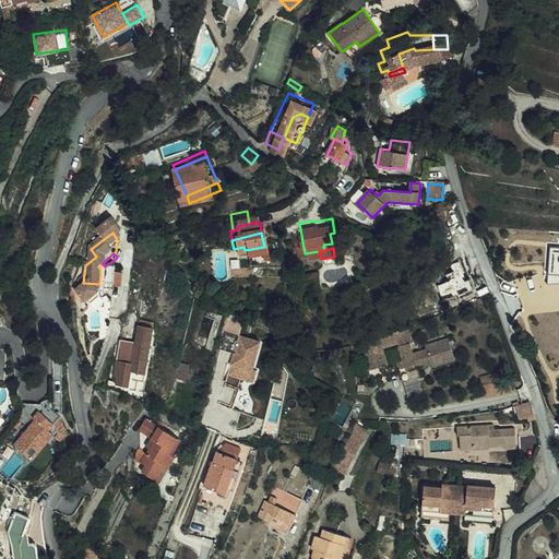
[(98,285),(99,284),(83,283),(78,282),(76,296),(71,299),(74,304),(67,310),(76,323),(79,322),(88,313),(91,312),(88,309),(92,307),(93,302),(106,304),(107,287),(102,287),(100,287),(99,287),(99,286),(98,285)]
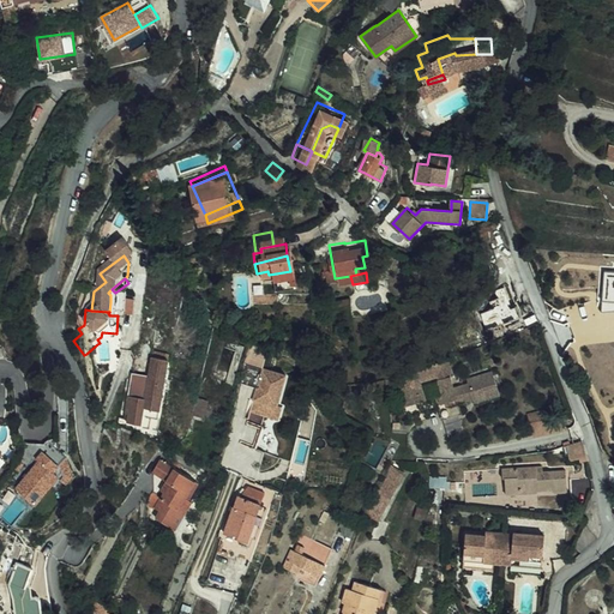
[(101,349),(97,344),(86,354),(90,357),(101,349)]
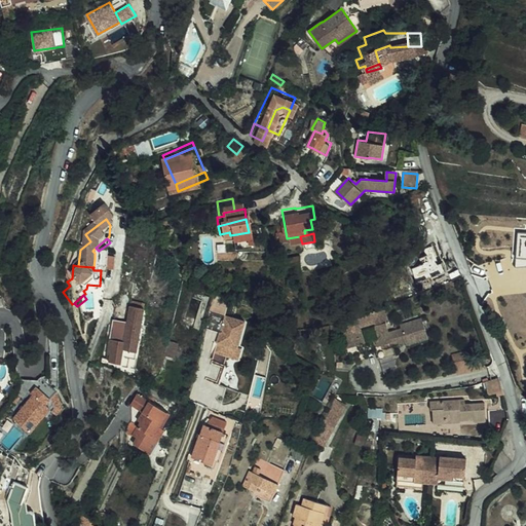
[(216,352),(228,355),(239,359),(241,354),(235,352),(237,346),(245,321),(212,311),(207,328),(222,332),(216,352)]
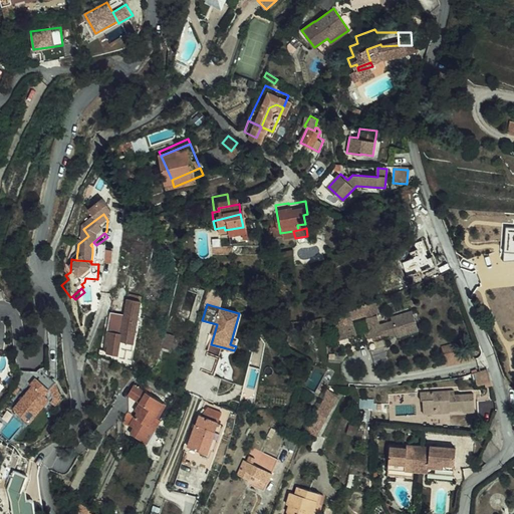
[(103,355),(101,362),(112,365),(120,367),(121,360),(127,362),(130,355),(142,308),(127,305),(122,325),(109,321),(104,341),(101,355),(103,355)]
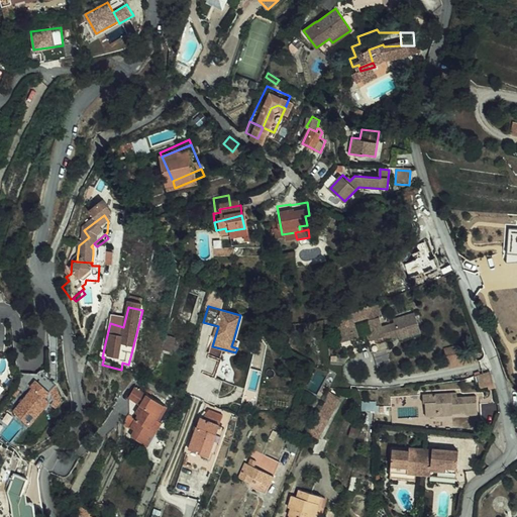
[(382,358),(380,348),(393,344),(396,343),(397,347),(413,342),(407,323),(387,328),(388,333),(375,336),(373,327),(362,330),(365,343),(359,344),(365,364),(382,358)]
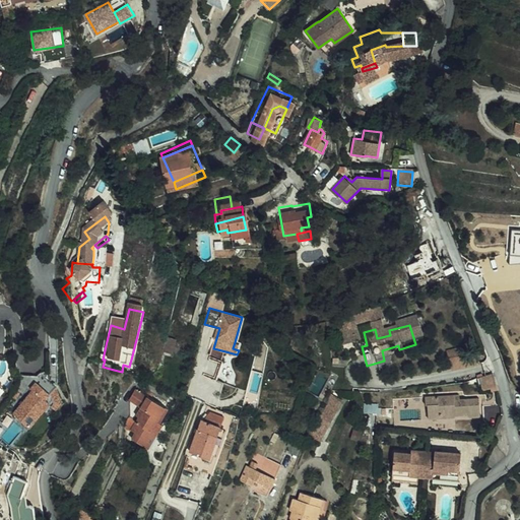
[(335,353),(352,349),(349,337),(332,342),(335,353)]
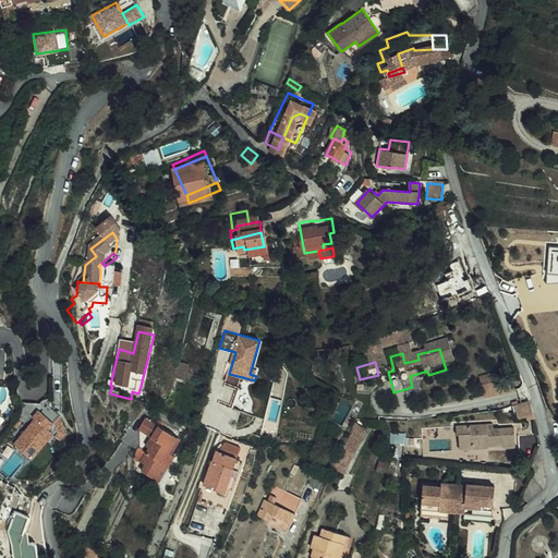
[(183,387),(187,372),(179,370),(174,385),(183,387)]
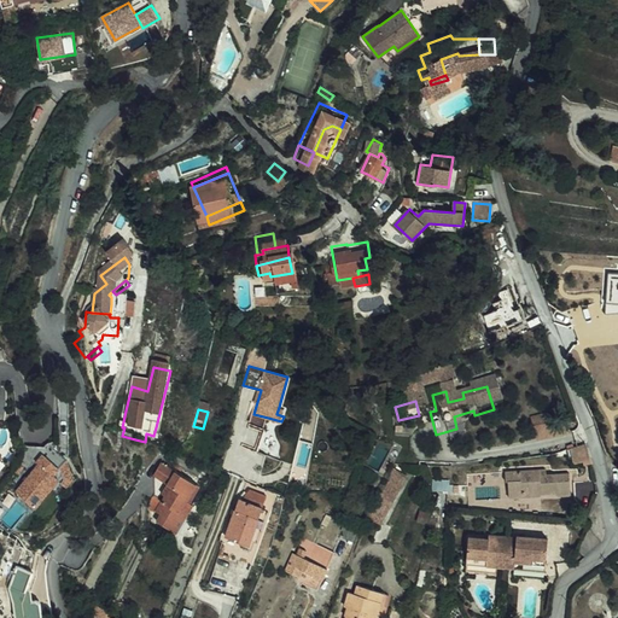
[(268,418),(254,414),(250,424),(266,427),(268,418)]
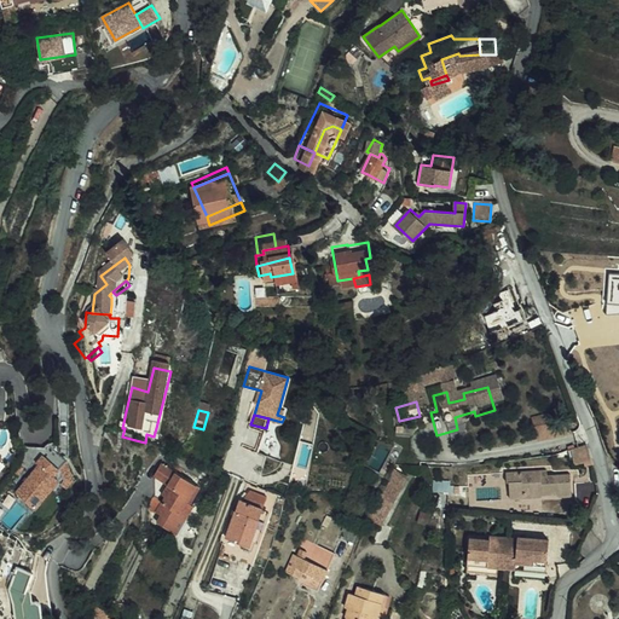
[(567,429),(565,423),(534,432),(537,439),(567,429)]
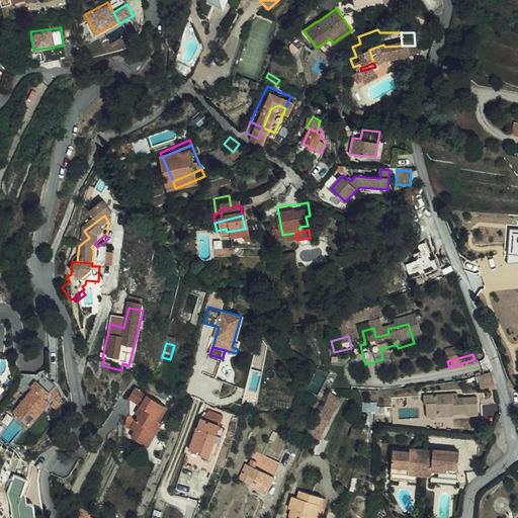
[(218,378),(224,359),(223,358),(209,355),(204,374),(218,378)]
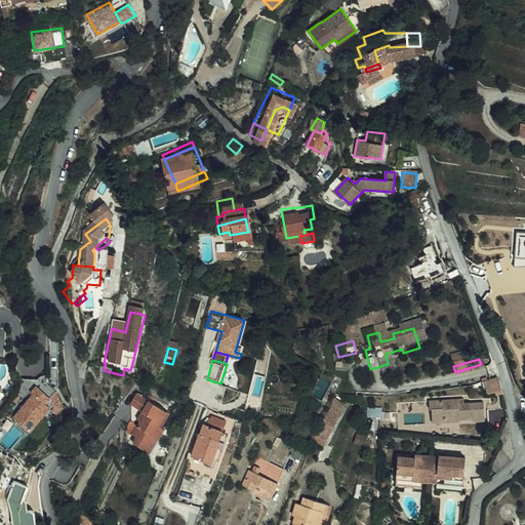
[(501,391),(497,377),(484,381),(488,395),(501,391)]
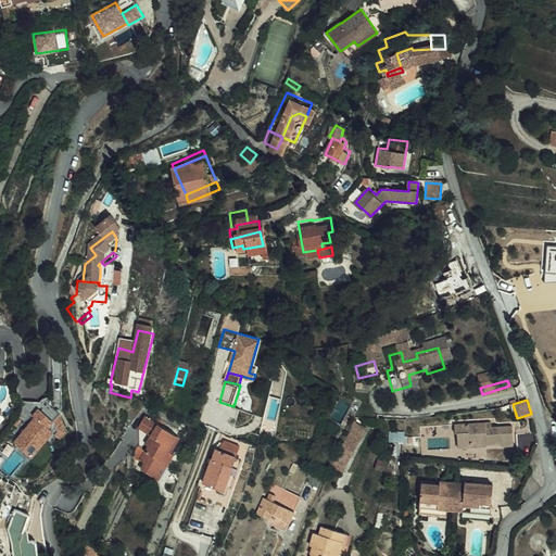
[(50,426),(54,419),(40,408),(34,415),(36,417),(16,442),(34,456),(54,429),(50,426)]
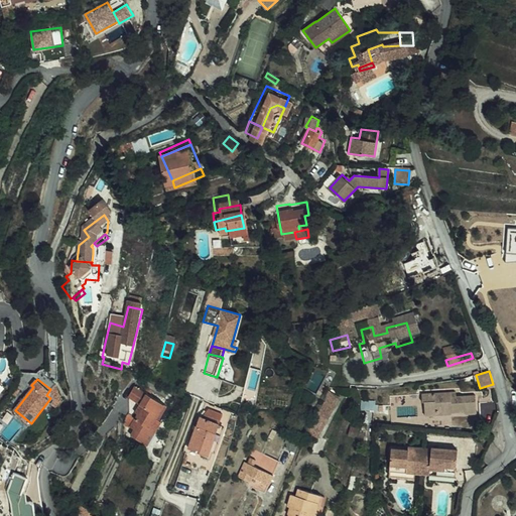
[(150,431),(155,434),(162,422),(159,420),(157,419),(166,404),(136,386),(129,397),(141,404),(144,405),(139,413),(130,427),(135,430),(132,436),(143,443),(150,431)]
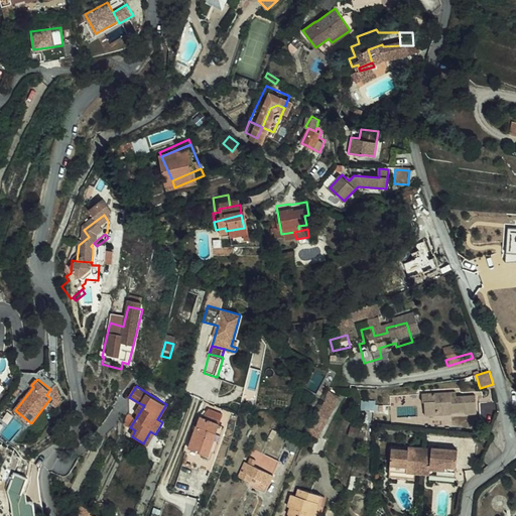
[(50,398),(42,408),(46,411),(58,395),(50,389),(46,395),(50,398)]
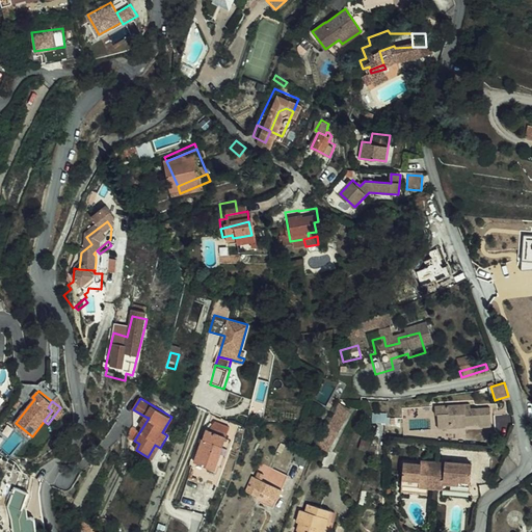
[(470,407),(470,403),(443,404),(444,422),(454,421),(454,427),(471,426),(471,424),(485,423),(485,426),(497,425),(497,406),(477,407),(470,407)]
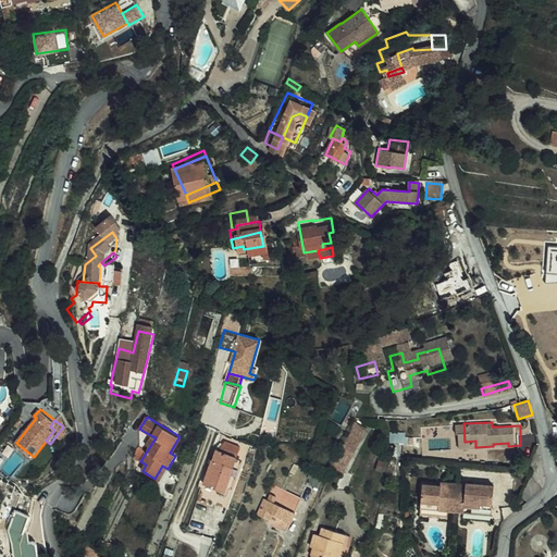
[(493,450),(521,449),(520,445),(508,446),(508,443),(493,444),(493,446),(475,447),(475,441),(465,442),(463,423),(455,423),(456,442),(461,442),(462,456),(494,454),(493,450)]
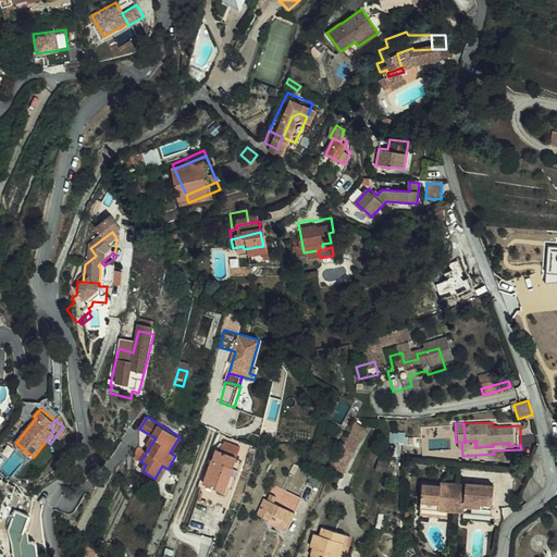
[(172,454),(182,438),(180,436),(170,453),(172,454)]
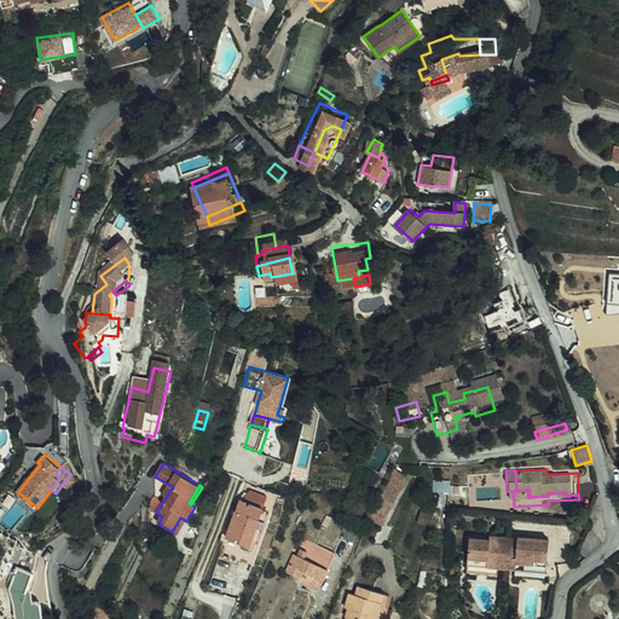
[(241,509),(227,548),(250,556),(264,518),(268,505),(250,499),(243,510),(241,509)]
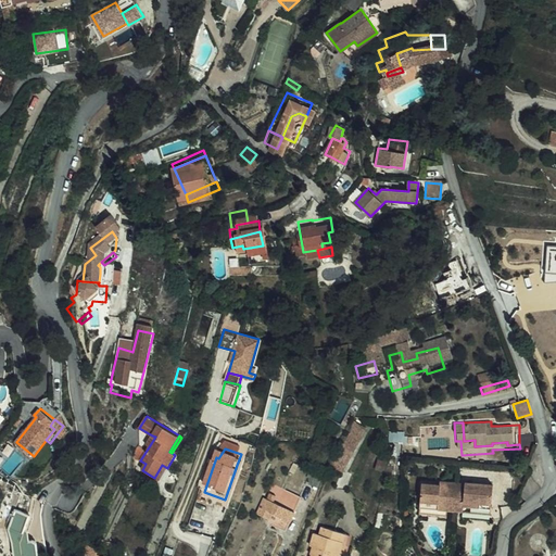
[(154,478),(160,480),(167,468),(162,465),(154,478)]
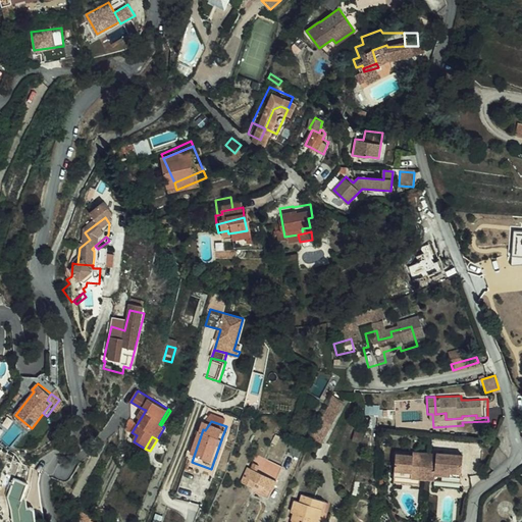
[(420,475),(427,476),(428,460),(429,454),(420,452),(420,455),(413,455),(413,452),(397,450),(395,473),(420,475)]
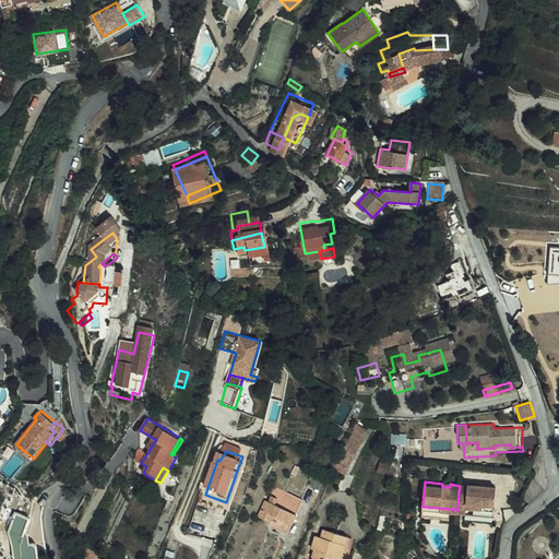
[(466,492),(459,492),(458,510),(465,510),(465,507),(492,509),(495,486),(466,484),(466,486),(466,492)]
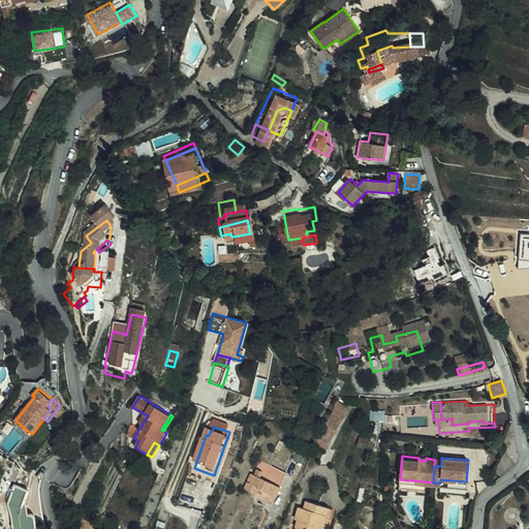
[(270,473),(265,486),(279,492),(284,479),(270,473)]
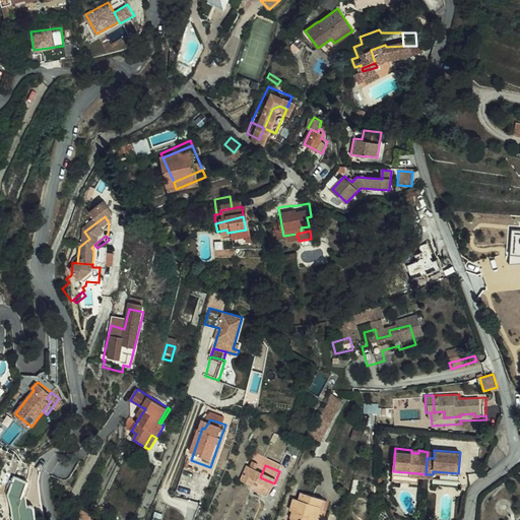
[(392,479),(417,481),(418,473),(393,471),(392,479)]
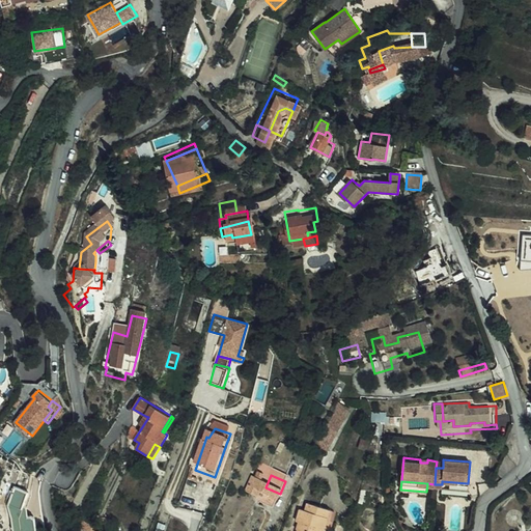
[(26,506),(23,504),(29,491),(16,484),(8,503),(15,506),(9,516),(9,530),(34,530),(35,514),(30,511),(27,511),(26,506)]
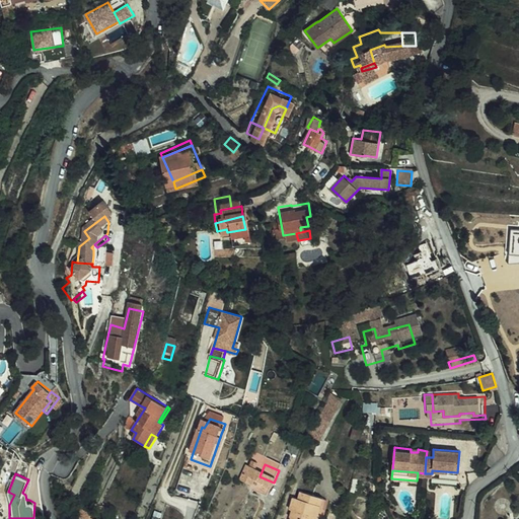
[(247,474),(243,486),(271,499),(276,487),(273,485),(274,483),(260,476),(258,479),(255,478),(250,475),(247,474)]
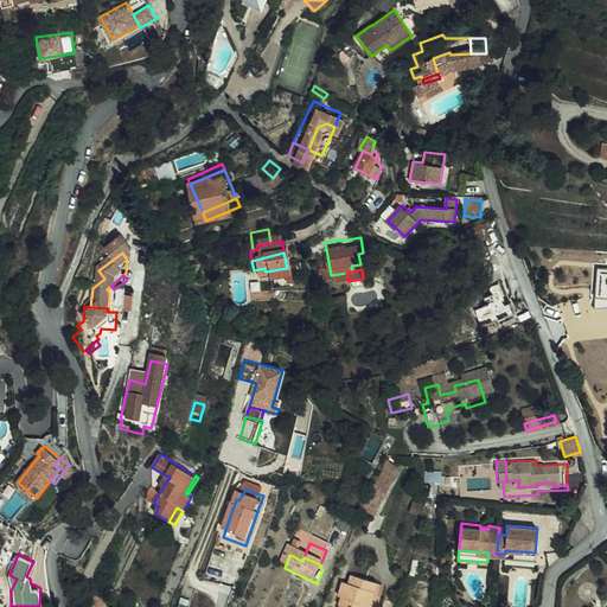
[(313,592),(317,583),(285,568),(282,573),(296,579),(294,583),(313,592)]
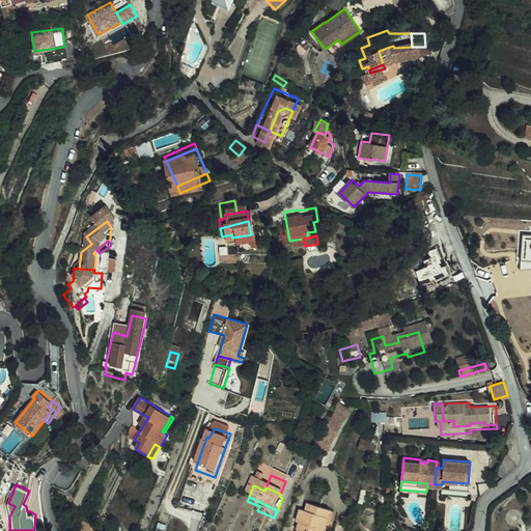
[(319,530),(322,528),(328,509),(309,503),(306,511),(301,509),(297,522),(300,523),(298,530),(301,530),(319,530)]
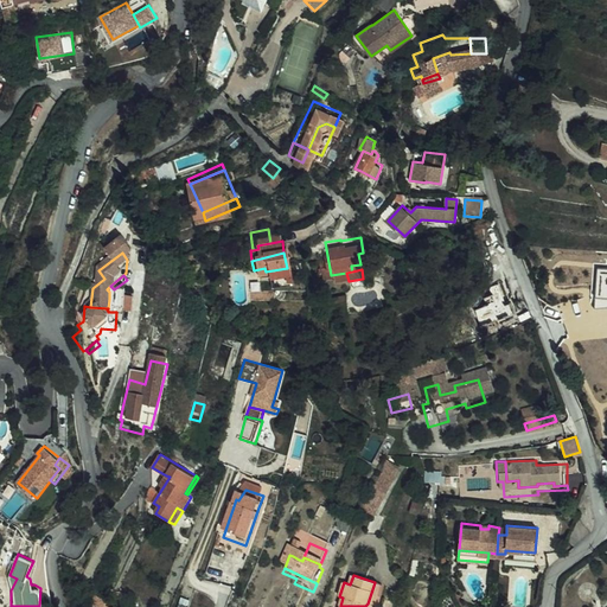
[(371,605),(378,582),(375,582),(368,604),(371,605)]
